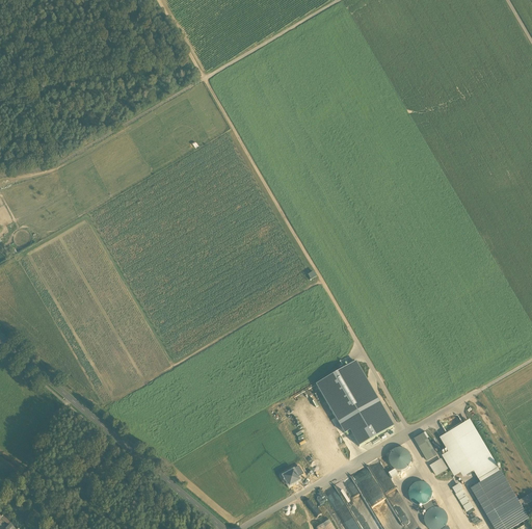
[(505,360),(509,366),(514,364),(510,356),(505,360)]
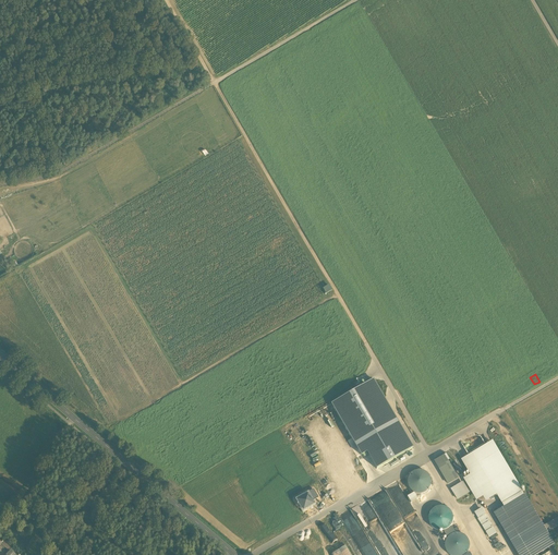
[(395,432),(402,427),(399,422),(373,377),(365,381),(395,432)]
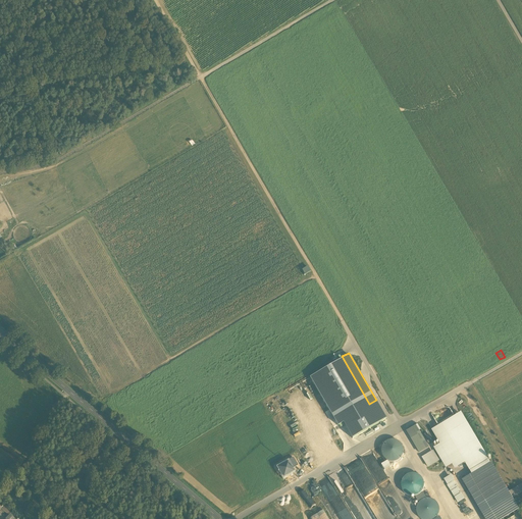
[(369,404),(342,356),(310,375),(328,407),(333,404),(340,414),(334,417),(337,423),(338,422),(342,420),(343,420),(352,435),(385,416),(376,400),(369,404)]
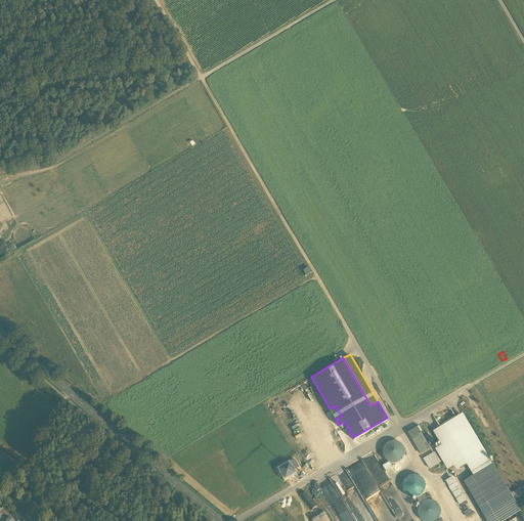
[(335,405),(330,408),(336,419),(341,416),(335,405)]
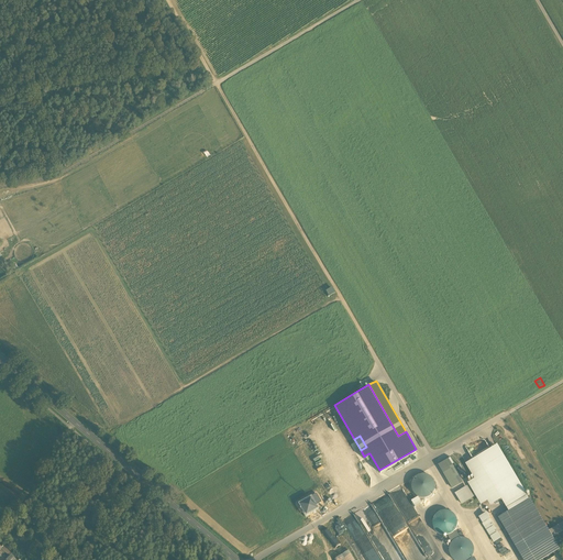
[(527,493),(497,442),(476,454),(501,496),(506,505),(527,494),(527,493)]
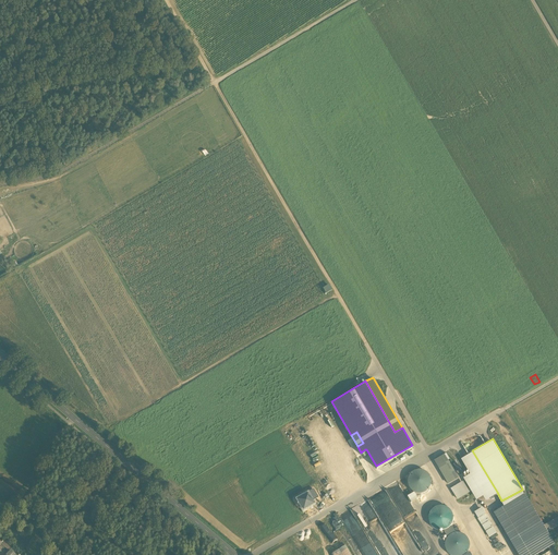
[(497,492),(472,450),(461,457),(470,472),(463,477),(476,498),(483,494),(486,498),(497,492)]
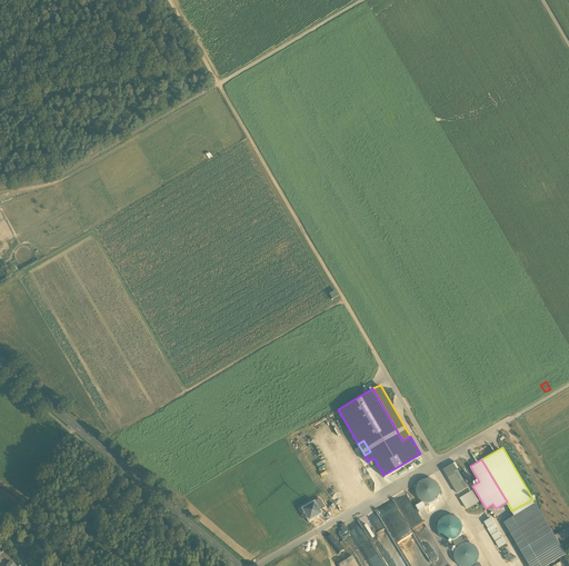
[(456,489),(467,484),(453,460),(442,467),(456,489)]
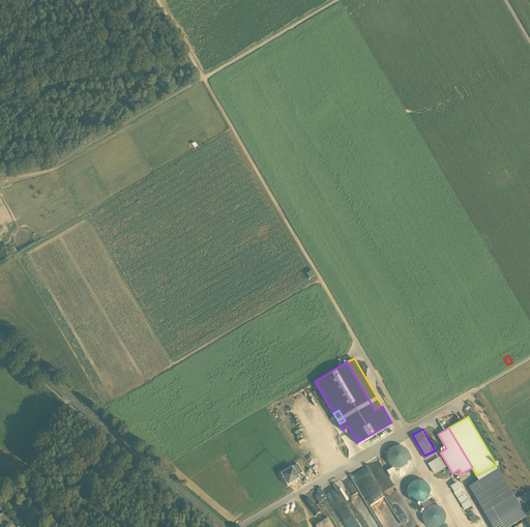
[(402,444),(398,444),(393,445),(389,448),(387,452),(387,457),(388,461),(391,465),(395,466),(400,466),(404,465),(407,462),(409,458),(410,455),(408,450),(406,446),(402,444)]
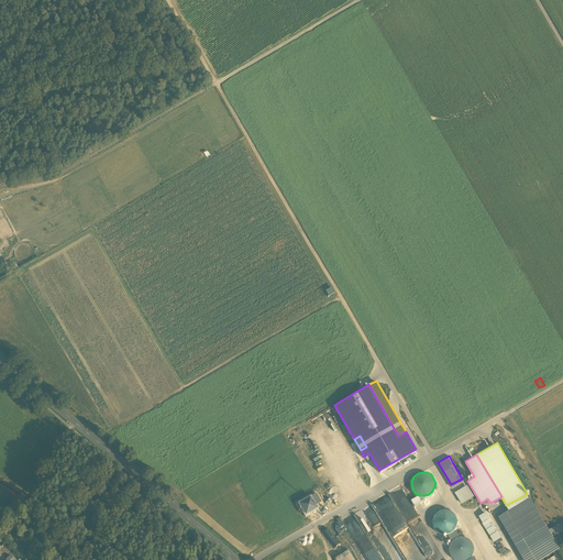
[(455,492),(467,484),(466,483),(454,491),(455,492)]
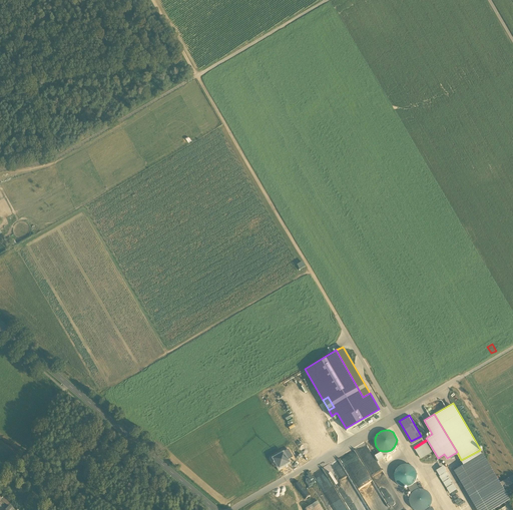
[(419,456),(431,449),(426,441),(415,448),(419,456)]
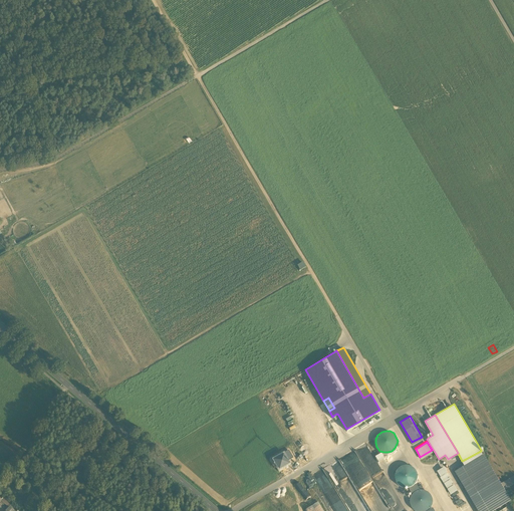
[(283,454),(287,460),(293,457),(288,449),(282,452),(283,454)]
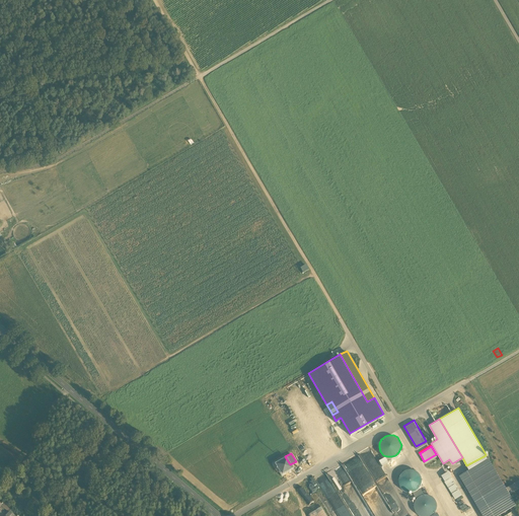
[(436,454),(424,461),(425,462),(437,455),(436,454)]
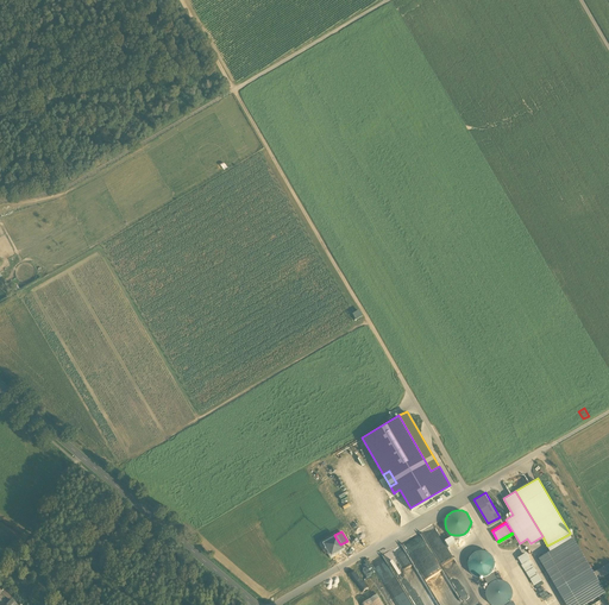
[(570,534),(547,546),(552,553),(572,540),(573,540),(570,534)]
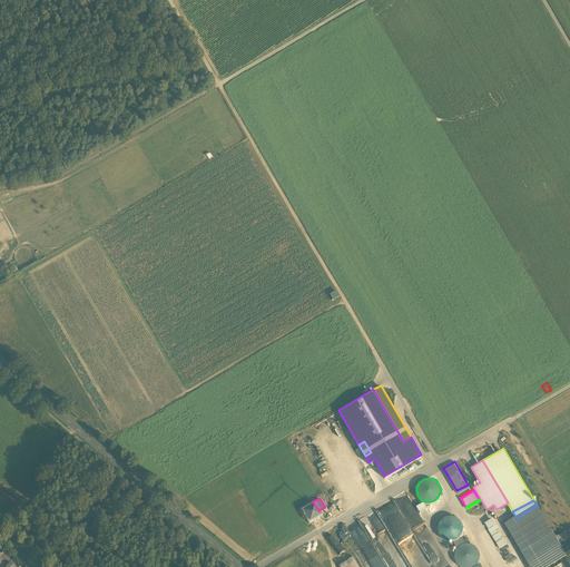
[(318,510),(314,504),(304,509),(310,519),(320,514),(318,510)]
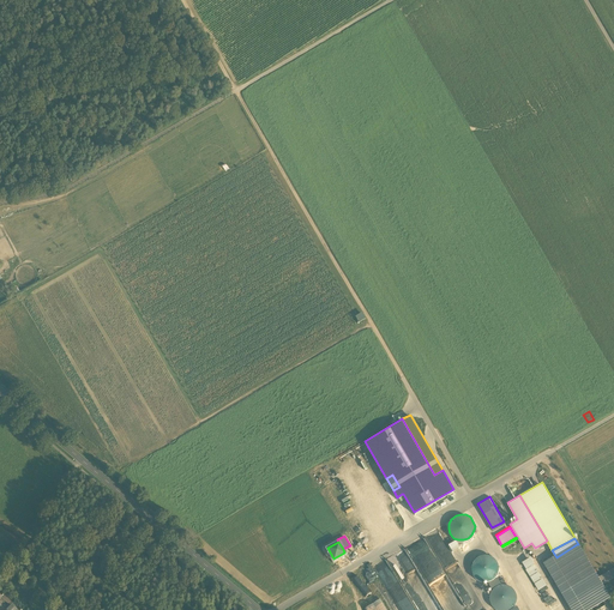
[(547,562),(576,609),(584,609),(607,597),(601,585),(596,577),(577,544),(557,557),(547,562)]
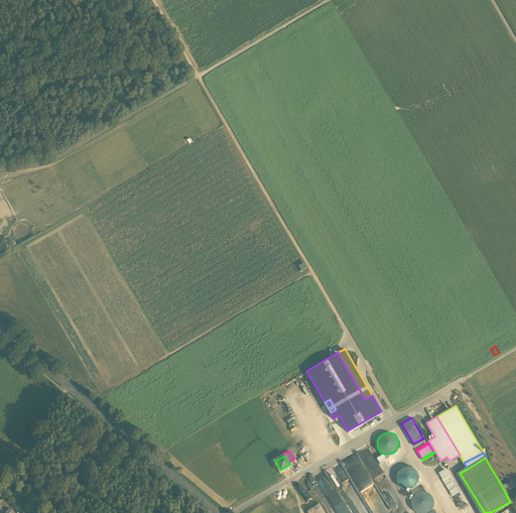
[(394,459),(387,464),(391,470),(398,465),(394,459)]
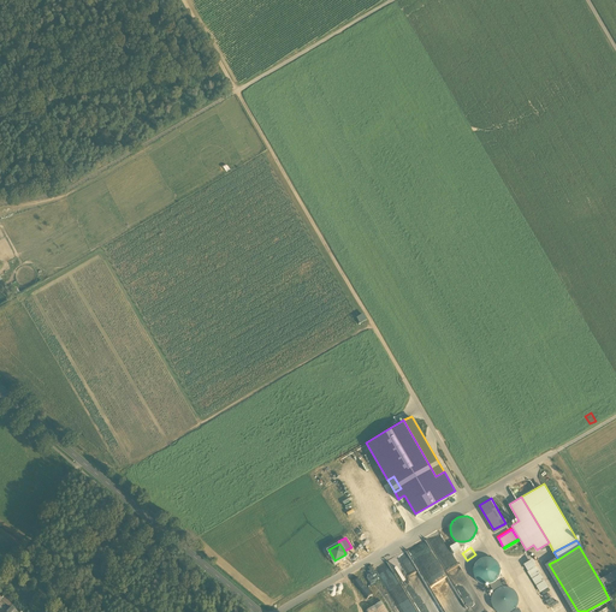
[(491,556),(486,556),(480,557),(477,560),(474,565),(474,570),(475,575),(479,580),(484,582),(489,582),(493,581),(498,577),(501,572),(501,568),(499,563),(496,558),(491,556)]
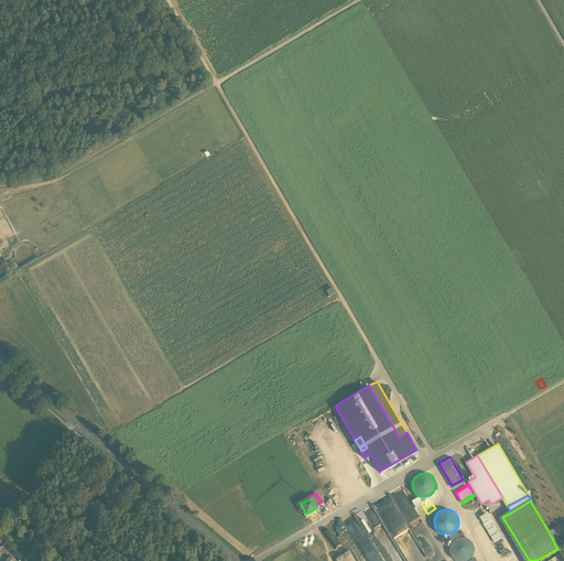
[(490,516),(487,510),(479,515),(483,521),(490,517),(490,516)]
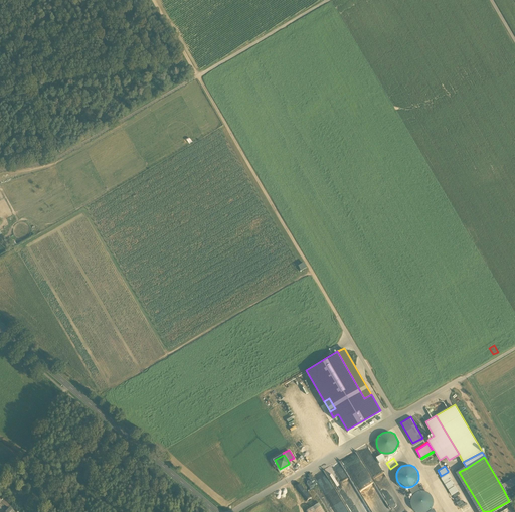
[(448,472),(441,476),(451,494),(458,489),(448,472)]
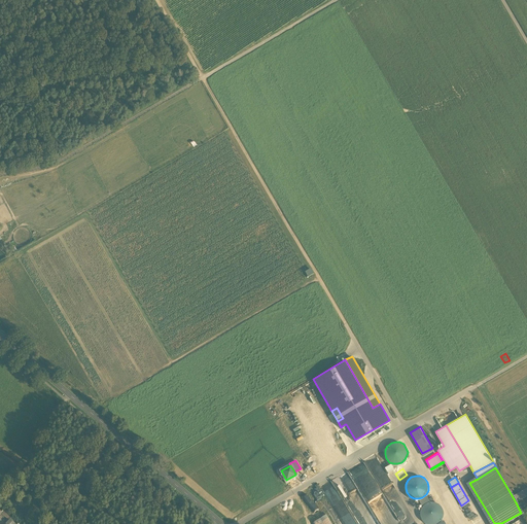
[(526,486),(512,495),(516,502),(526,495),(526,486)]
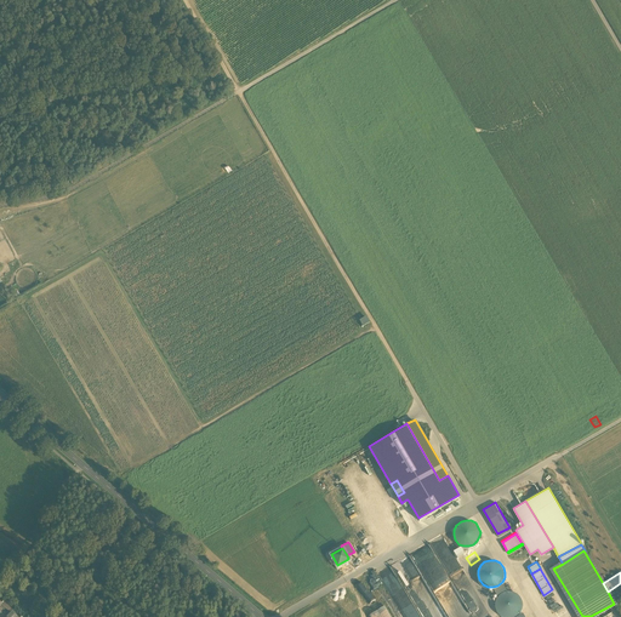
[(503,582),(494,588),(497,594),(507,588),(503,582)]
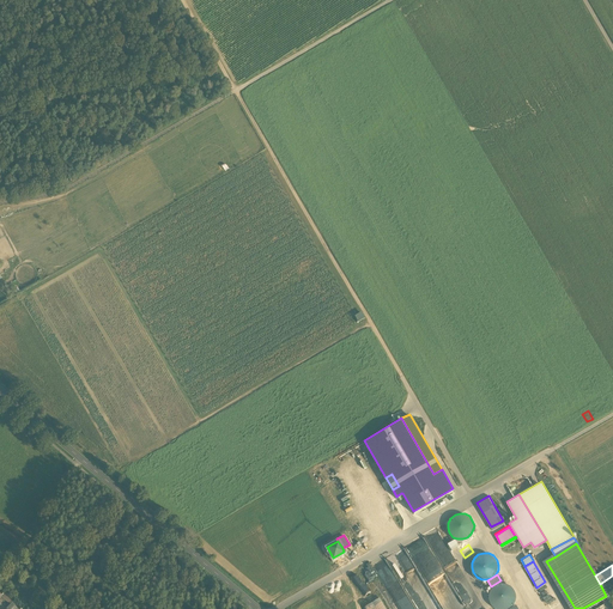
[(507,583),(501,582),(496,584),(492,586),(490,591),(489,597),(491,602),(493,606),(498,608),(504,608),(509,607),(513,603),(515,600),(516,594),(514,589),(510,585),(507,583)]
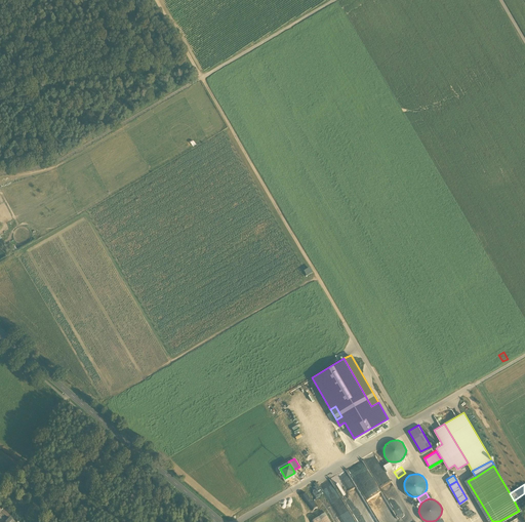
[(339,502),(333,502),(333,506),(340,521),(352,521),(353,521),(353,520),(354,519),(353,515),(349,517),(349,515),(348,513),(351,513),(344,499),(339,499),(339,502)]
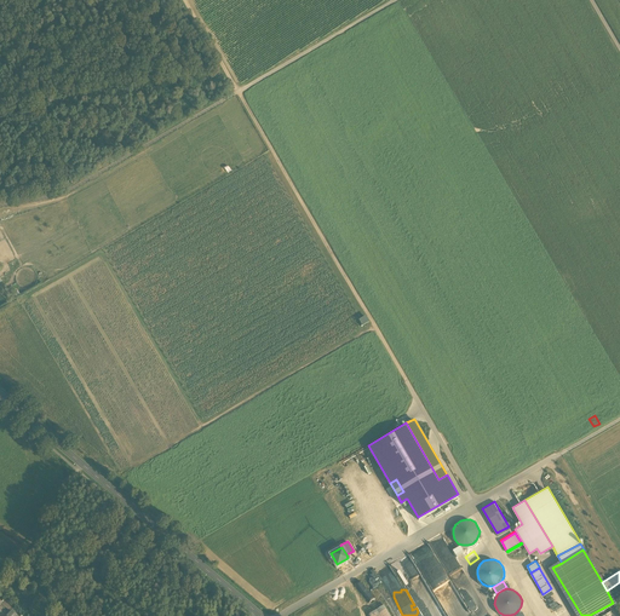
[(337,598),(351,610),(357,603),(343,591),(337,598)]
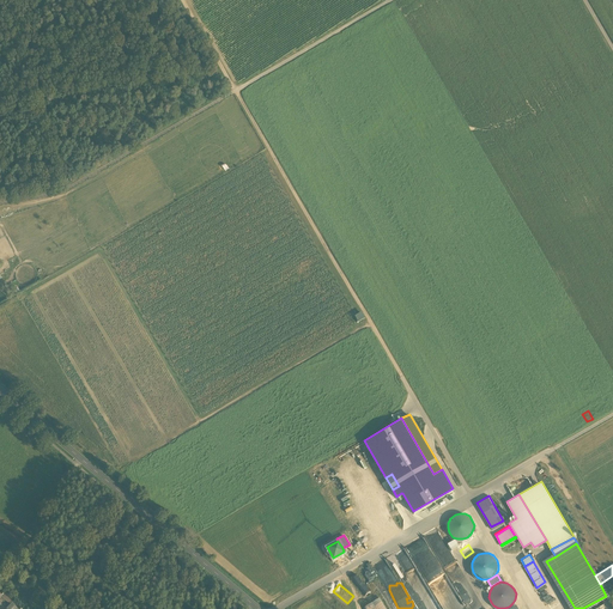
[(1,595),(8,602),(11,598),(13,601),(16,598),(5,590),(0,595),(1,595)]
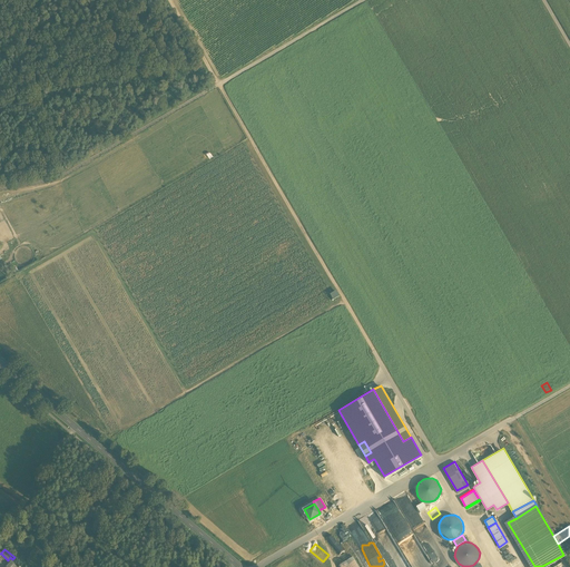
[(404,564),(401,566),(402,566),(411,566),(401,549),(396,551),(404,564)]
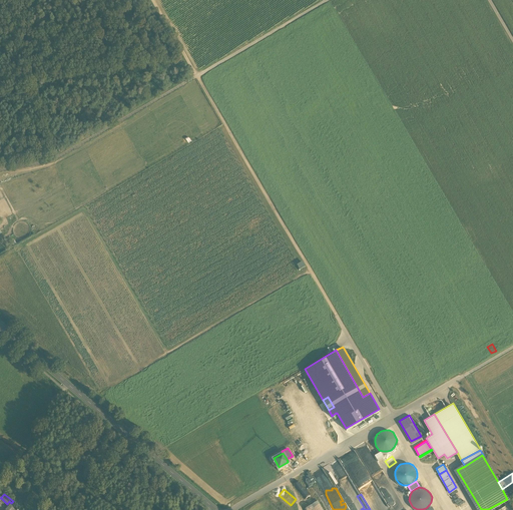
[(280,509),(284,509),(288,506),(274,495),(269,501),(280,509)]
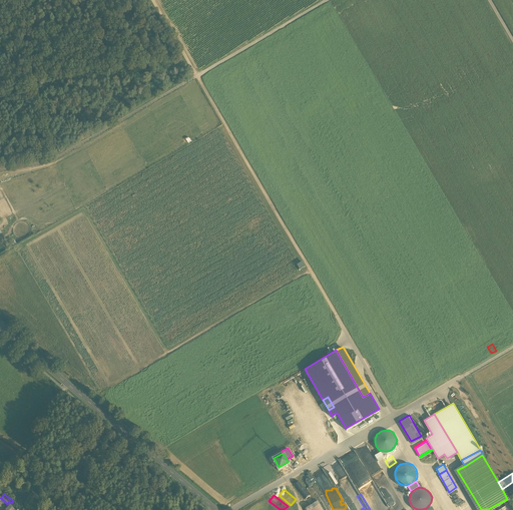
[(325,509),(319,499),(306,506),(307,509),(325,509)]
